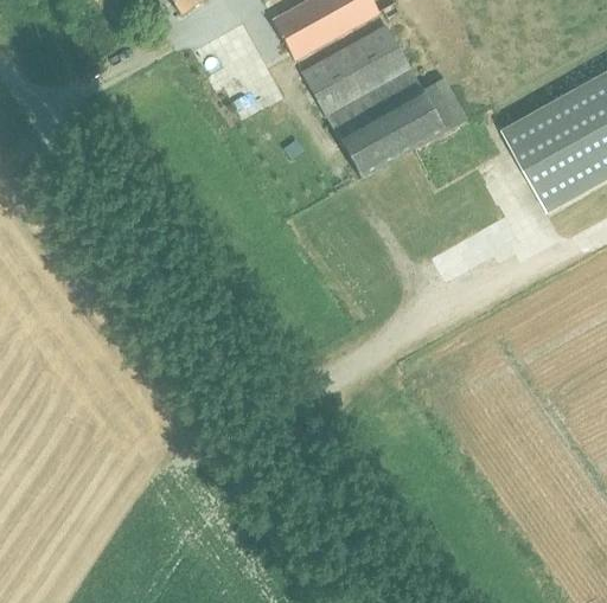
[(170,0),(179,13),(198,0),(170,0)]
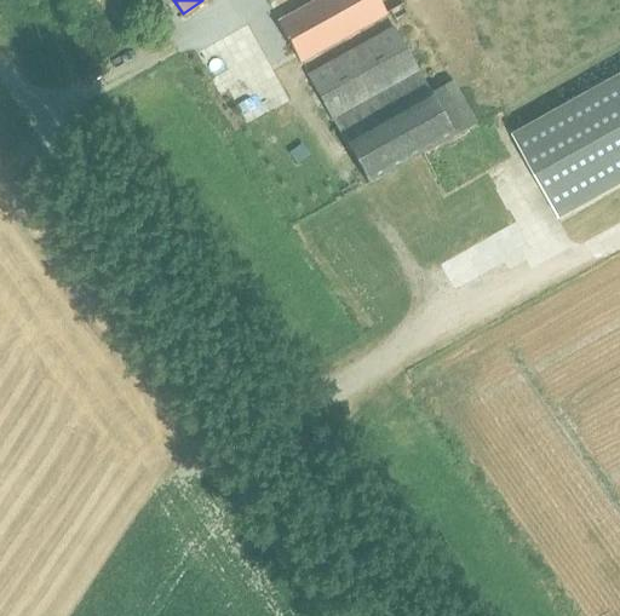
[(408,13),(402,1),(403,0),(314,0),(279,19),(299,59),(385,12),(384,10),(390,7),(397,19),(408,13)]
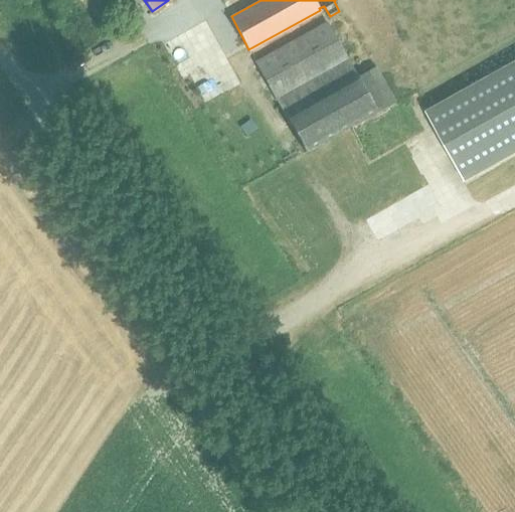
[(255,61),(276,98),(347,58),(327,22),(255,61)]
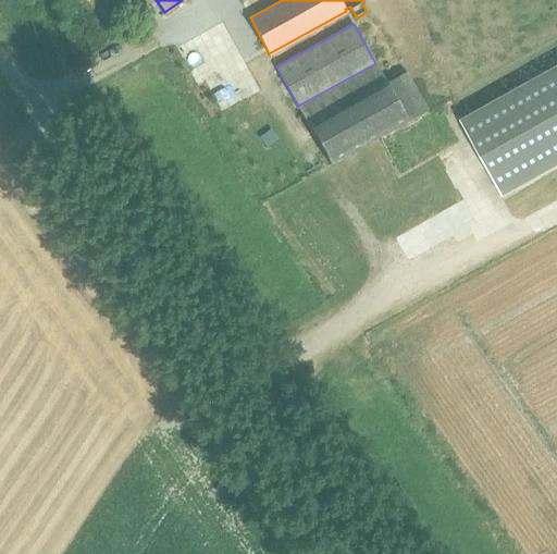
[(386,82),(375,63),(298,106),(330,162),(428,108),(407,71),(386,82)]
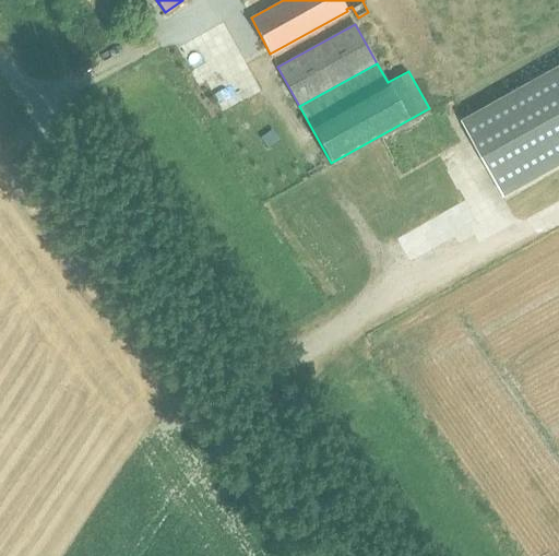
[(504,196),(558,165),(558,66),(463,119),(504,196)]
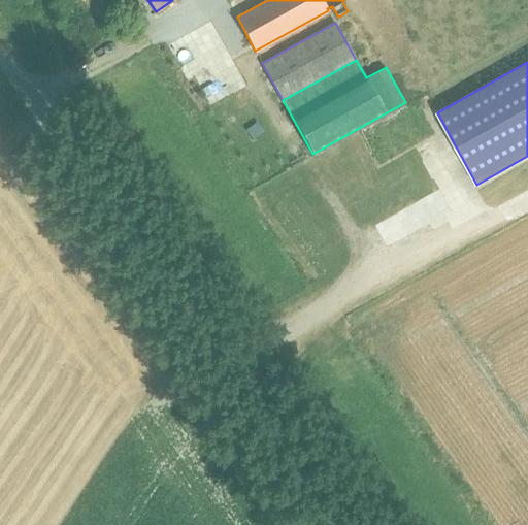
[(246,130),(253,138),(263,131),(258,123),(246,130)]
